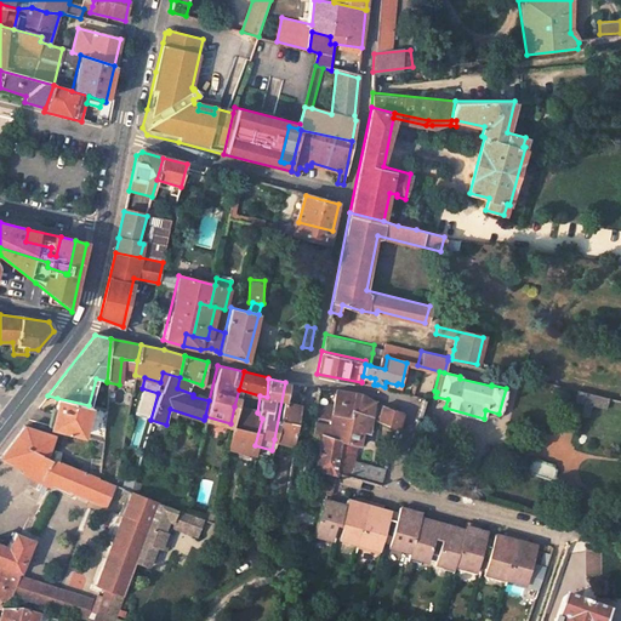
[(301,405),(297,404),(301,385),(285,382),(274,439),(294,445),(301,405)]
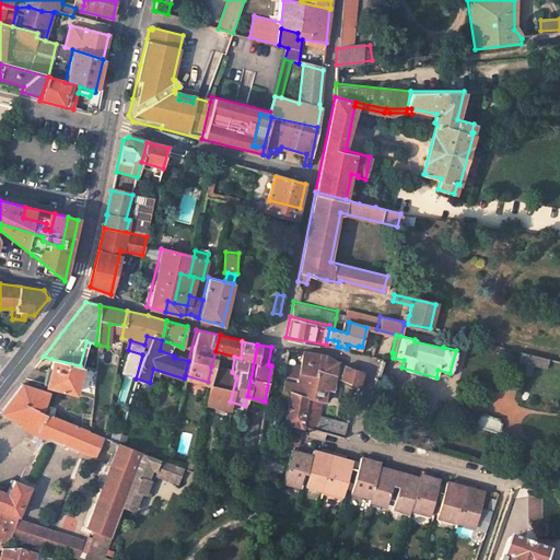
[(301,364),(300,371),(312,373),(315,352),(302,350),(301,364)]
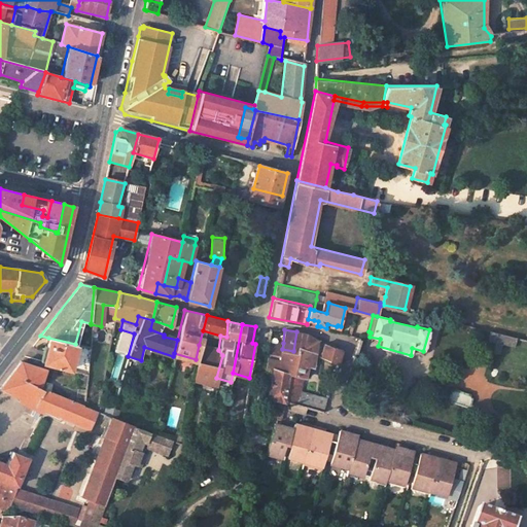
[(311,366),(313,354),(315,340),(307,332),(296,331),(293,351),(282,349),(279,369),(289,371),(284,400),(290,402),(306,407),(322,411),(325,401),(300,394),(303,378),(305,378),(307,365),(311,366)]
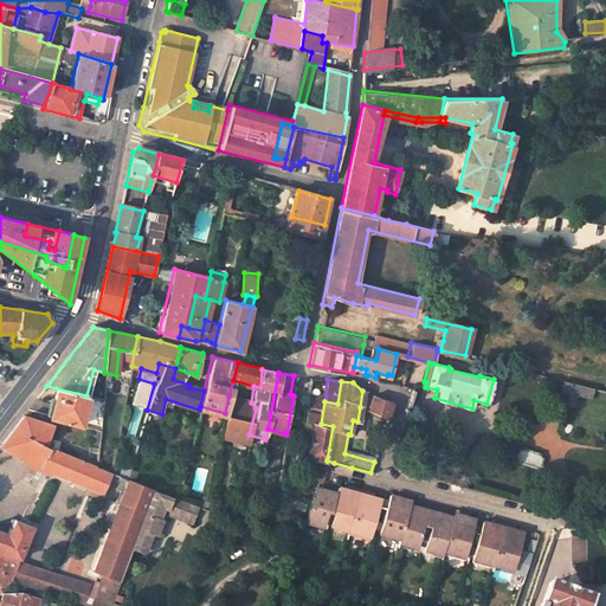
[(86,395),(56,388),(49,417),(50,417),(57,426),(69,423),(101,432),(101,429),(103,399),(86,395)]
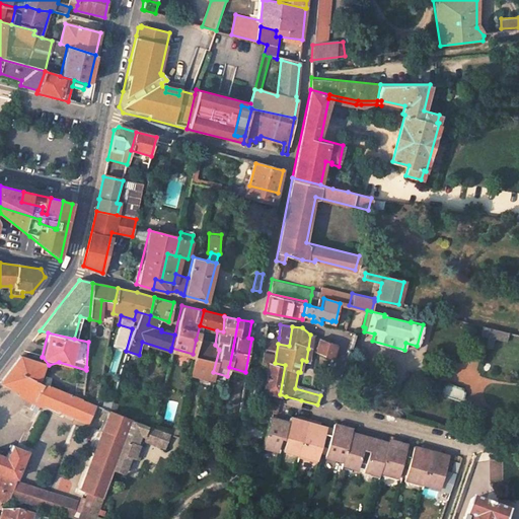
[(501,332),(499,340),(508,342),(509,334),(501,332)]
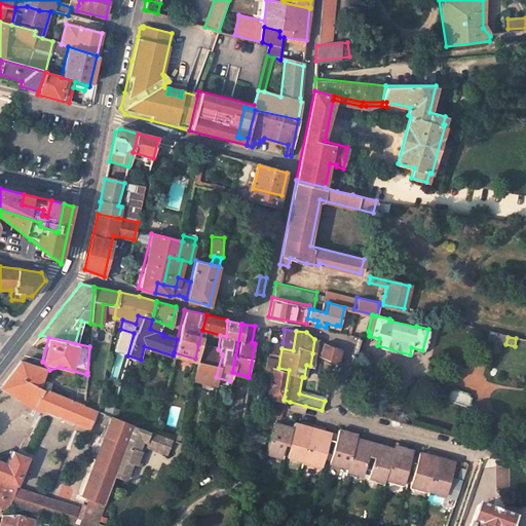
[(314,339),(312,353),(318,355),(323,342),(314,339)]
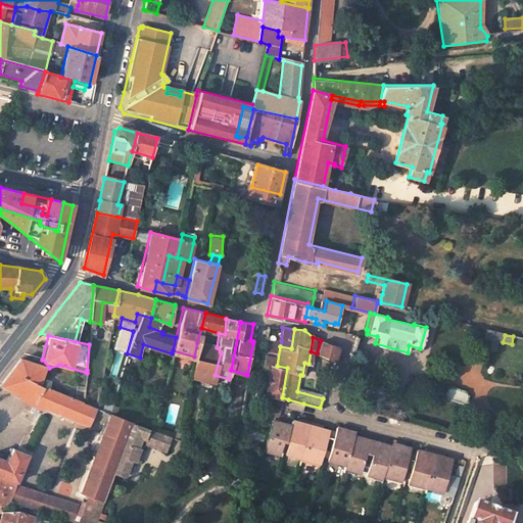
[(275,342),(267,340),(264,362),(270,364),(277,366),(280,346),(281,340),(276,339),(275,342)]
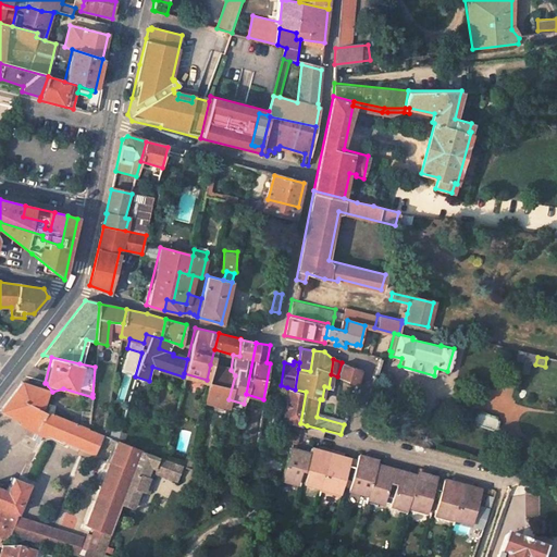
[(342,362),(337,376),(356,383),(360,369),(342,362)]
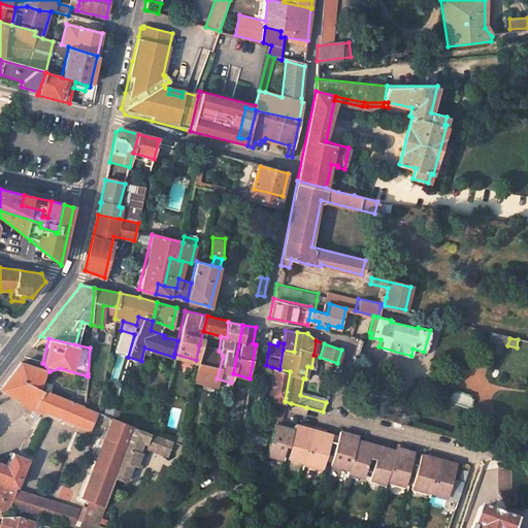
[(199,345),(196,360),(195,361),(192,372),(217,380),(217,378),(223,356),(219,351),(199,345)]
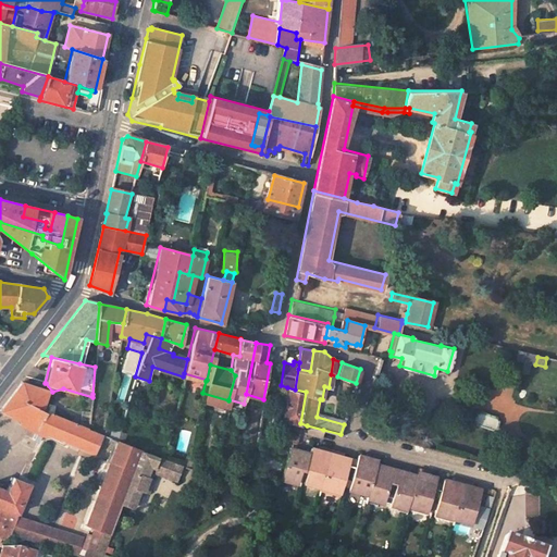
[(0,413),(110,460),(87,524),(93,527),(86,548),(78,545),(75,554),(87,556),(102,556),(104,554),(123,502),(141,449),(36,409),(47,393),(21,382),(0,408),(0,413)]
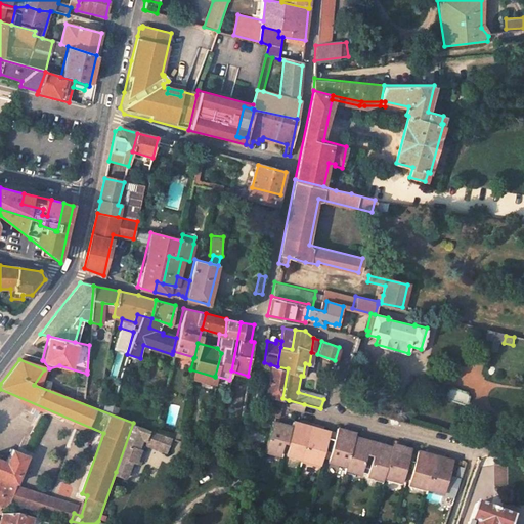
[(270,364),(267,394),(282,398),(288,368),(277,366),(270,364)]
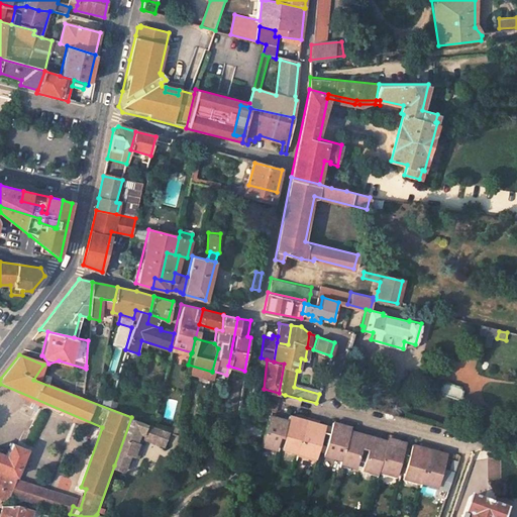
[(443,383),(441,382),(439,390),(442,392),(441,393),(457,397),(458,395),(461,395),(463,389),(461,387),(461,385),(444,380),(443,383)]
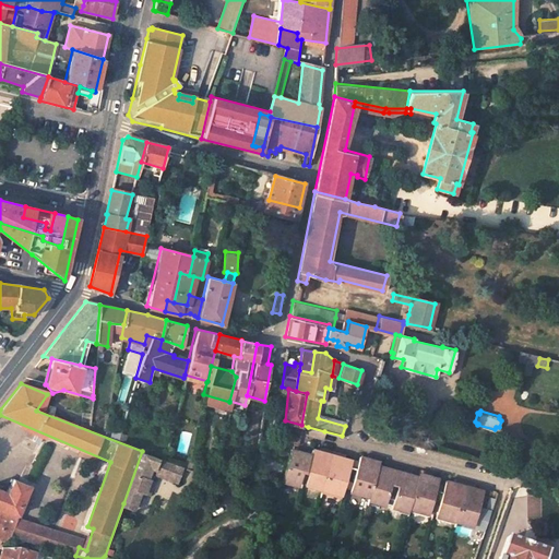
[(322,440),(324,431),(308,427),(305,436),(322,440)]
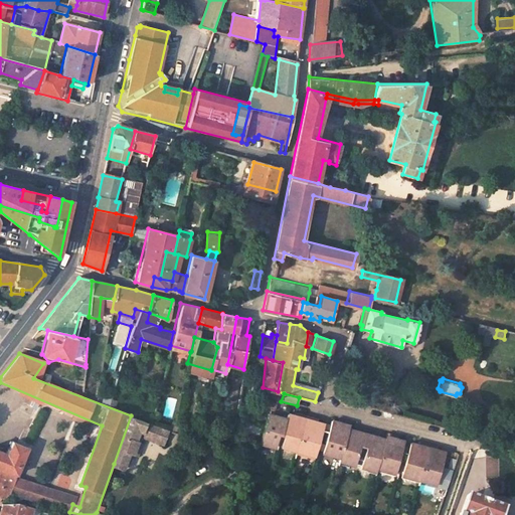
[(287,418),(267,413),(264,427),(260,443),(276,447),(280,431),(283,432),(287,418)]
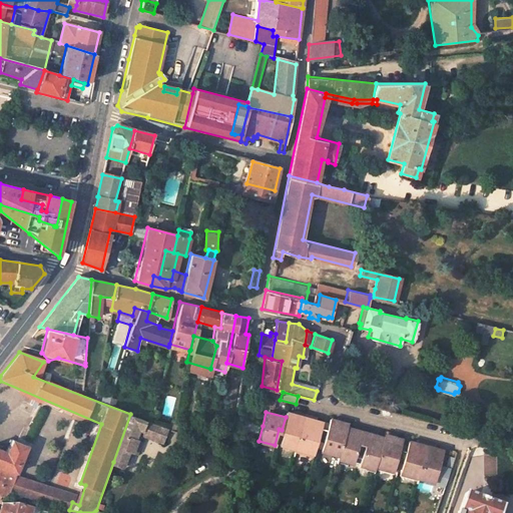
[(286,417),(282,430),(281,435),(284,436),(281,446),(297,450),(306,415),(300,414),(299,417),(296,416),(287,413),(286,417)]
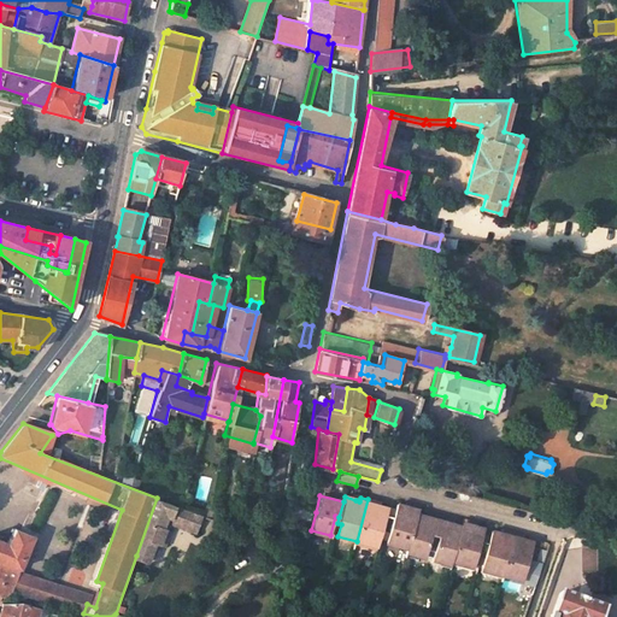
[(201,513),(157,498),(136,556),(152,560),(159,541),(165,542),(172,522),(195,530),(201,513)]
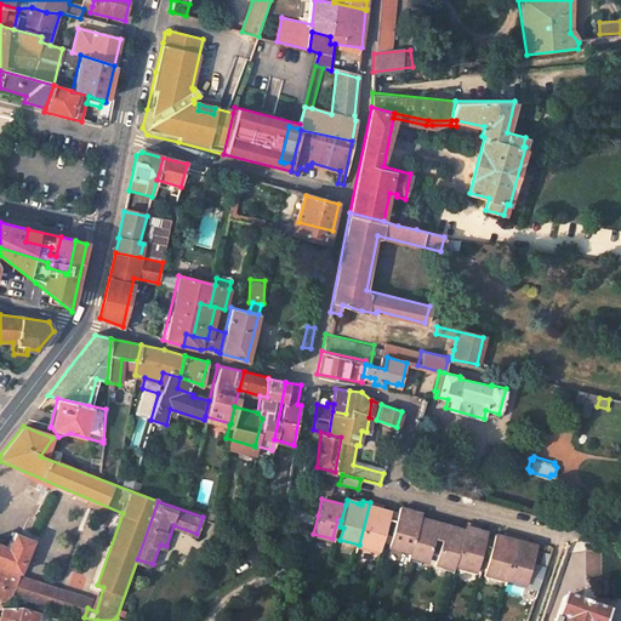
[(381,550),(388,522),(391,512),(377,508),(379,505),(370,502),(359,545),(381,550)]
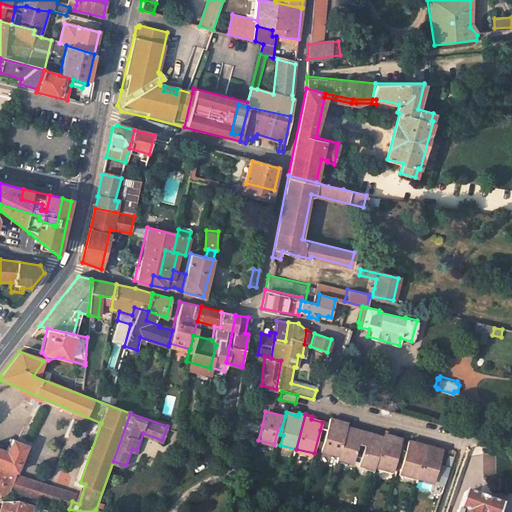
[(339,454),(347,428),(348,421),(341,419),(340,421),(336,420),(330,419),(329,424),(322,450),(339,454)]
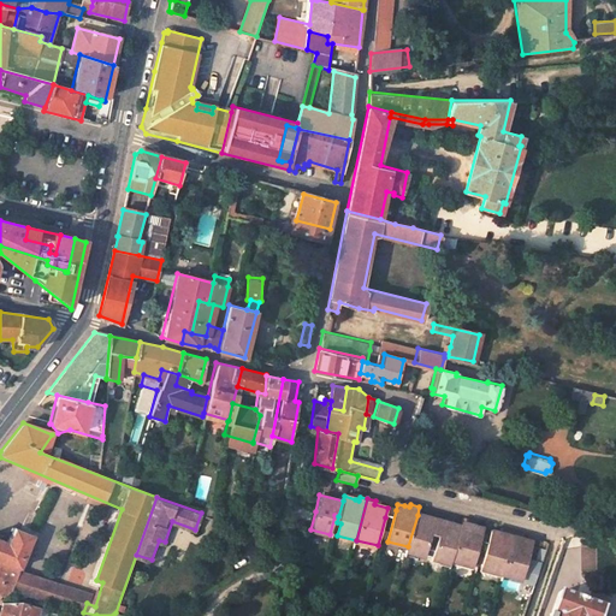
[(418,515),(408,546),(407,552),(425,557),(428,545),(432,546),(439,517),(430,514),(428,519),(424,516),(418,515)]
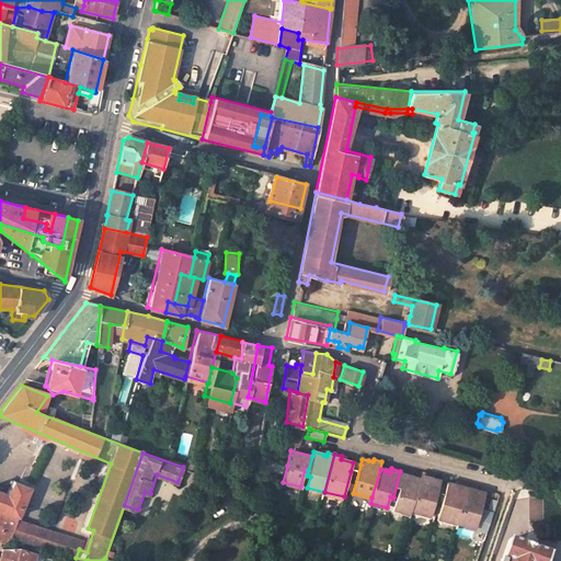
[(411,514),(412,510),(420,480),(413,478),(408,477),(409,473),(400,471),(393,497),(397,497),(393,508),(411,514)]
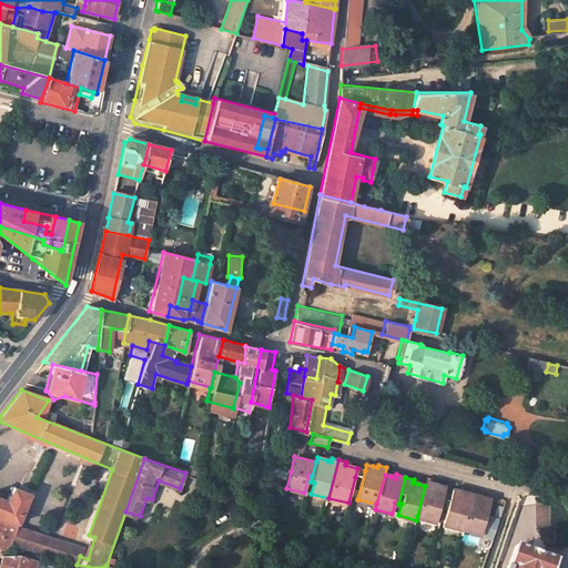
[(437,520),(445,494),(446,487),(438,485),(434,484),(435,479),(427,478),(425,486),(417,516),(437,520)]
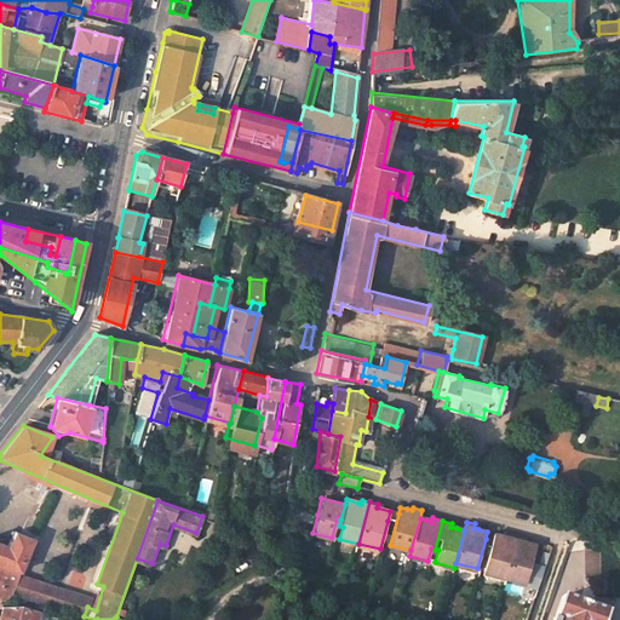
[(0,539),(0,562),(0,563),(22,572),(34,539),(13,530),(9,544),(0,539)]
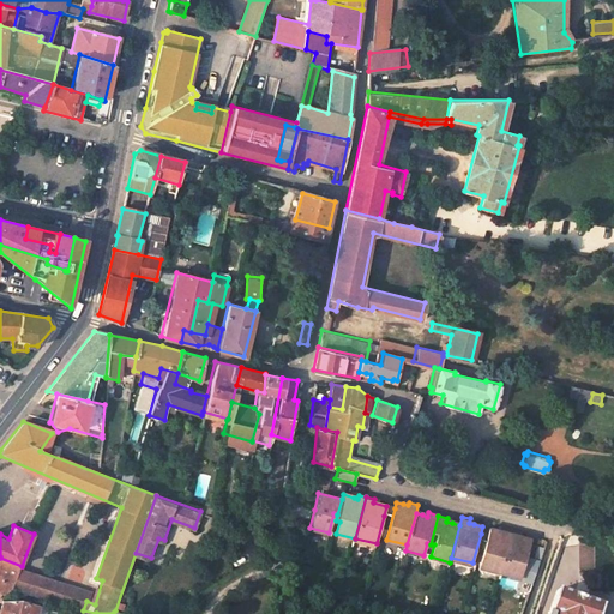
[(503,533),(498,531),(489,529),(488,535),(480,566),(501,571),(512,530),(504,528),(503,533)]
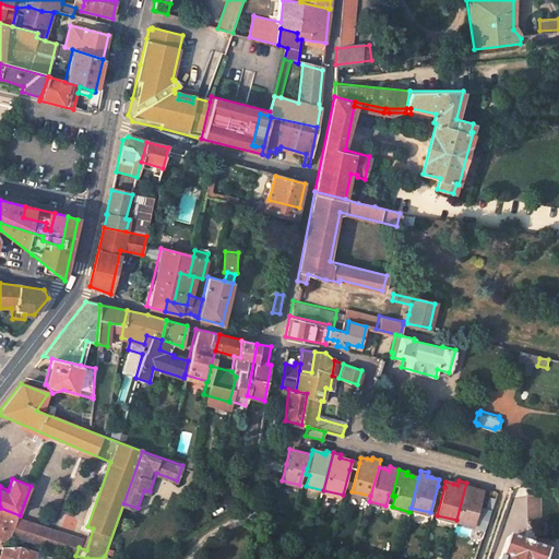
[(484,491),(474,489),(475,485),(466,483),(456,520),(474,525),(484,491)]
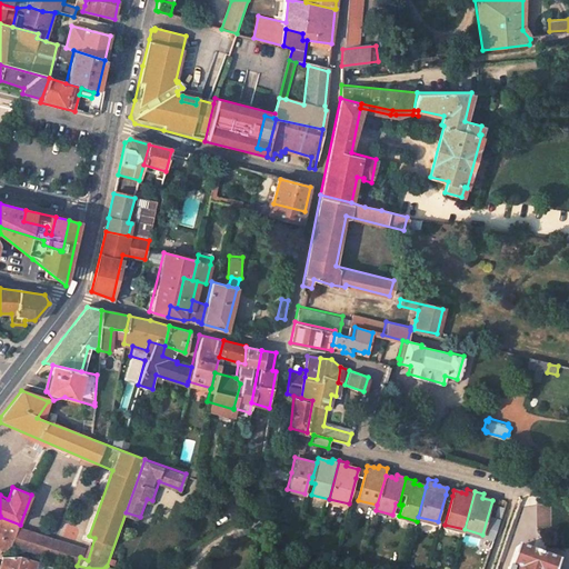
[(233,500),(245,503),(247,496),(237,492),(233,500)]
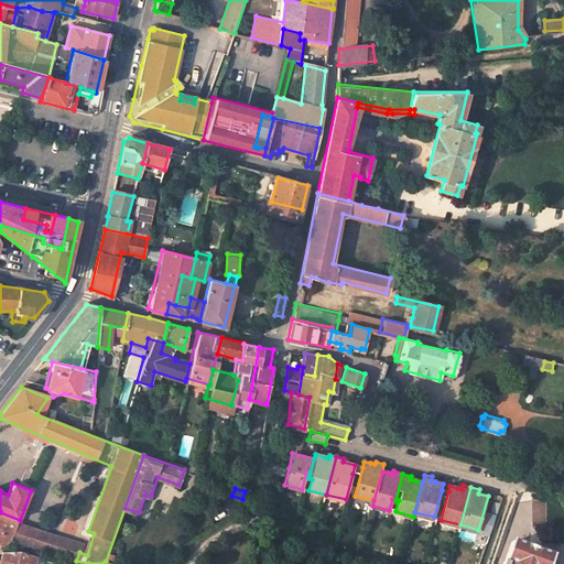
[(346,499),(326,495),(325,499),(345,503),(346,499)]
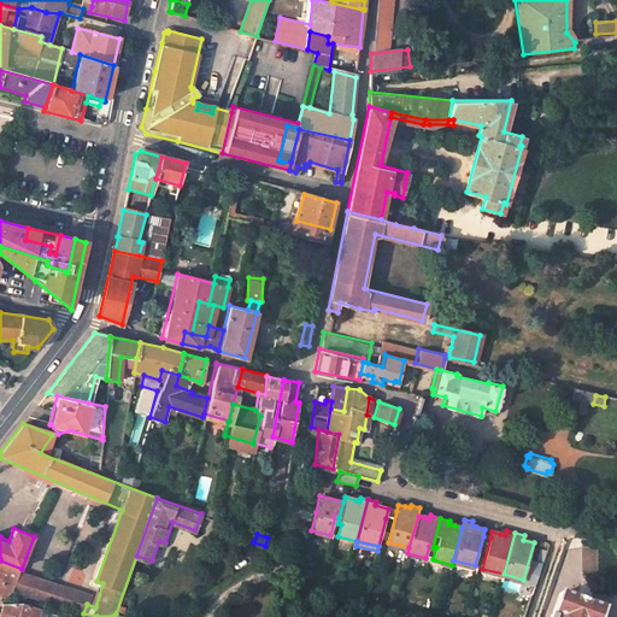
[(22,569),(0,560),(0,562),(0,579),(15,587),(19,574),(22,569)]
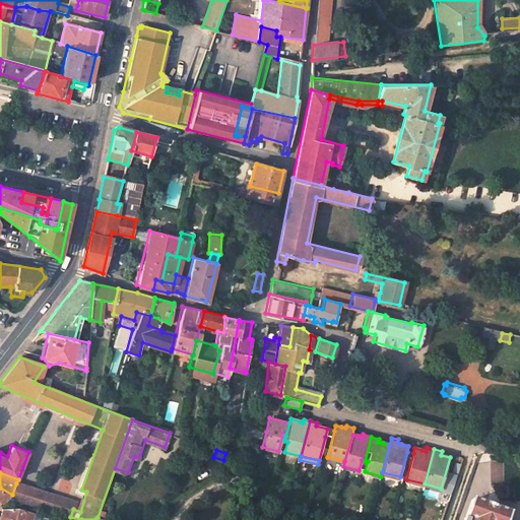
[(75,503),(16,483),(12,495),(11,498),(70,517),(73,509),(75,503)]
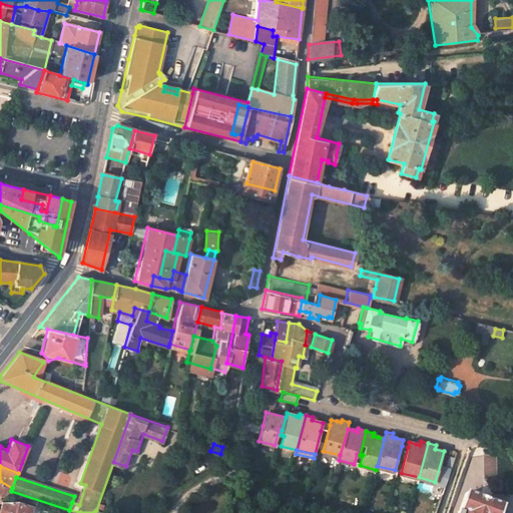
[(0,493),(4,495),(11,491),(12,488),(0,481),(0,493)]
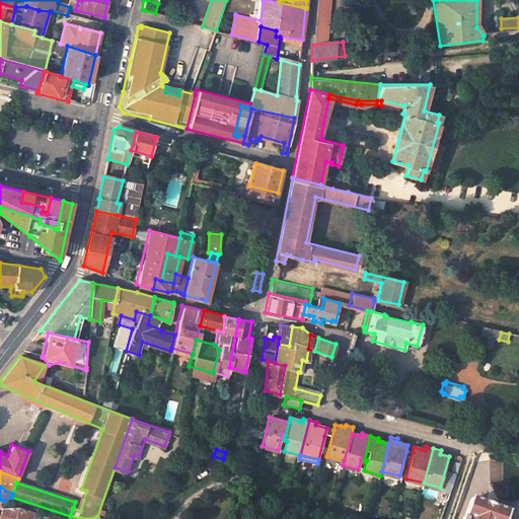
[(466,518),(506,518),(509,513),(471,499),(464,516),(467,517),(466,518)]
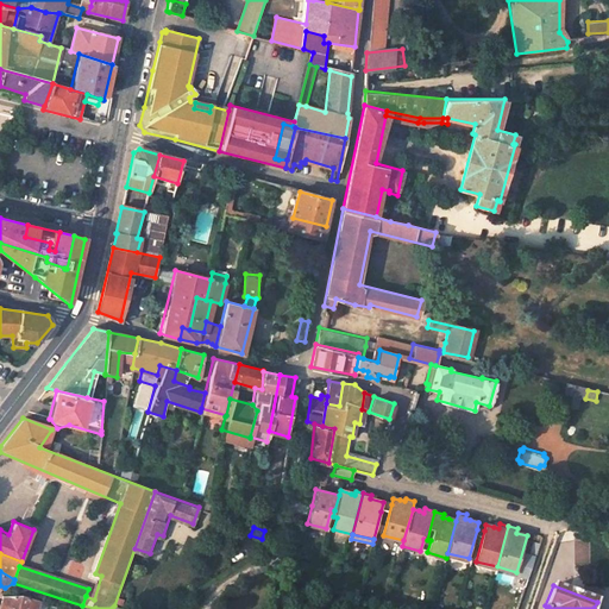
[(6,608),(36,608),(39,600),(26,595),(4,596),(1,607),(6,608)]
